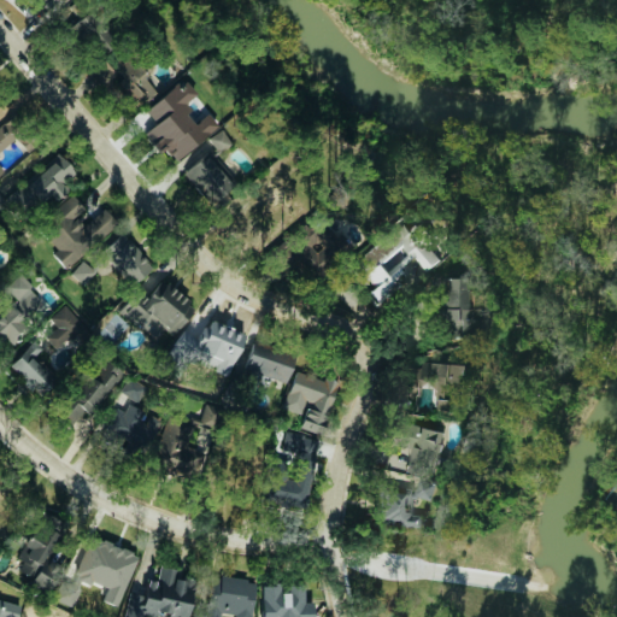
[(115,83),(135,110),(157,93),(139,70),(145,65),(133,48),(112,64),(122,77),(115,83)]
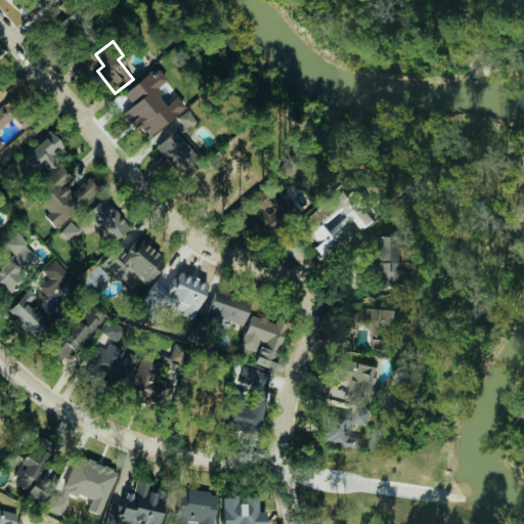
[(82,72),(96,66),(90,52),(76,58),(82,72)]
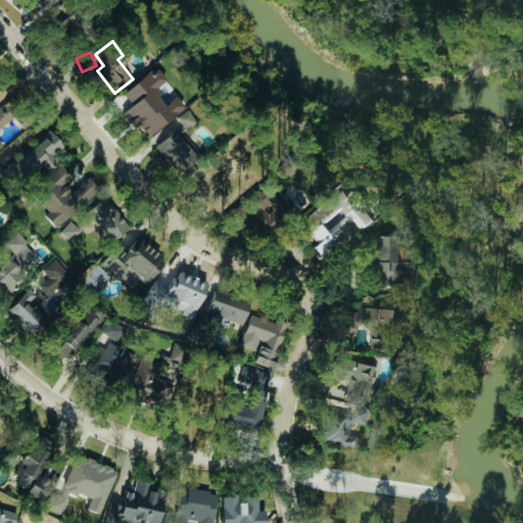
[(146,139),(184,106),(175,95),(165,102),(154,89),(164,80),(153,66),(122,94),(131,104),(123,111),(146,139)]
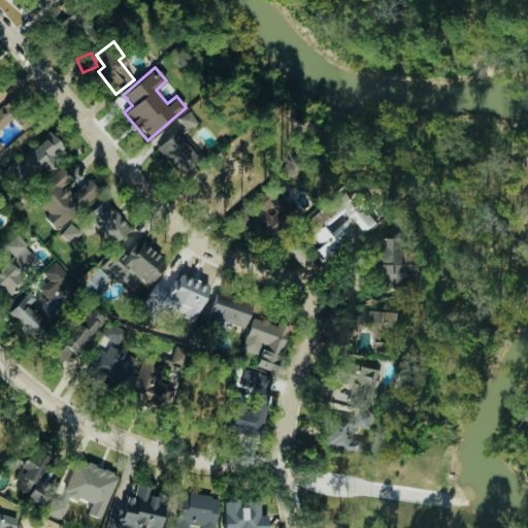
[(0,127),(11,118),(1,105),(0,105),(0,127)]
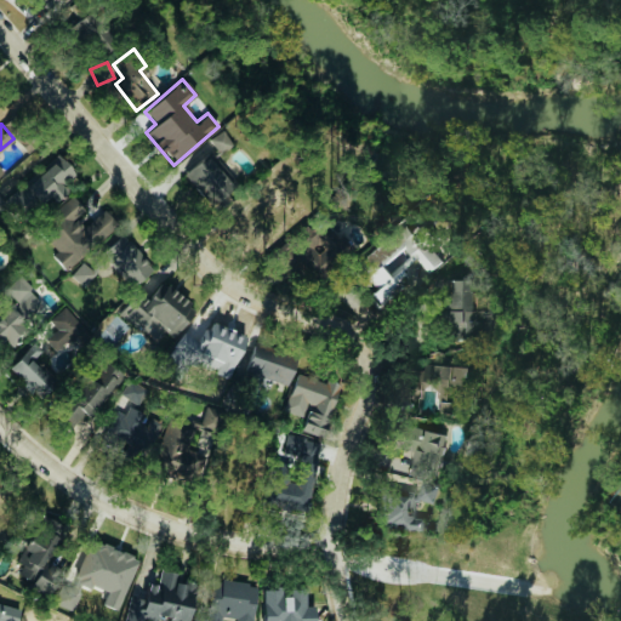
[(210,140),(220,154),(233,146),(222,131),(210,140)]
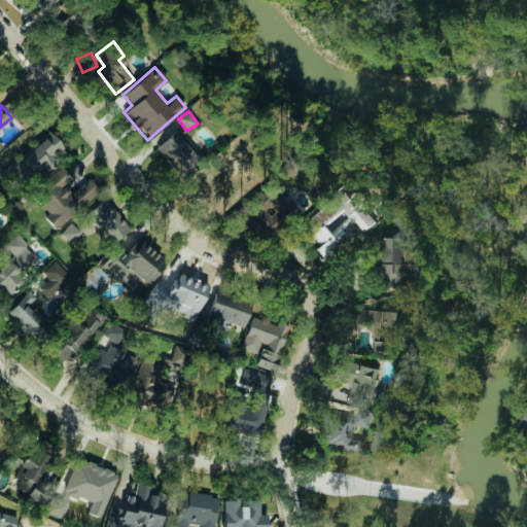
[(65,149),(48,130),(5,169),(23,187),(65,149)]
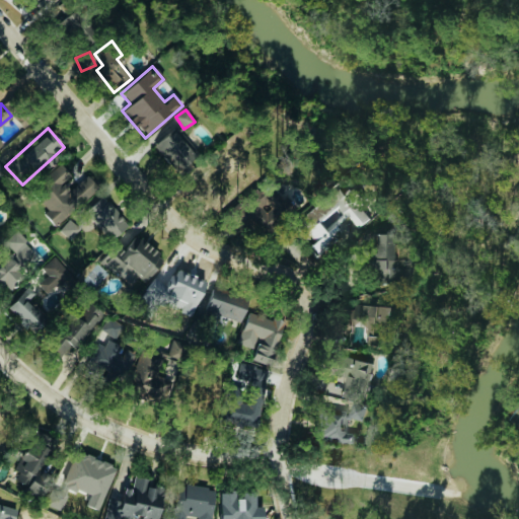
[(176,175),(197,160),(174,130),(154,145),(176,175)]
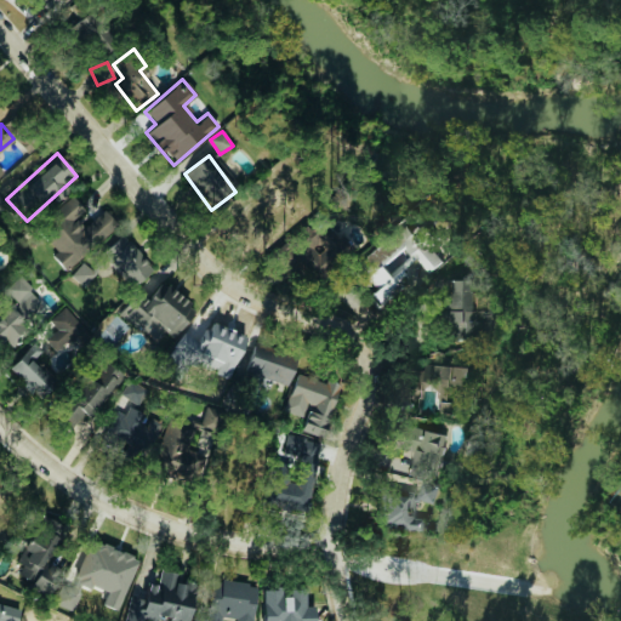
[(103,210),(84,227),(75,218),(85,210),(70,195),(44,220),(53,231),(45,238),(57,251),(52,256),(66,271),(117,223),(103,210)]
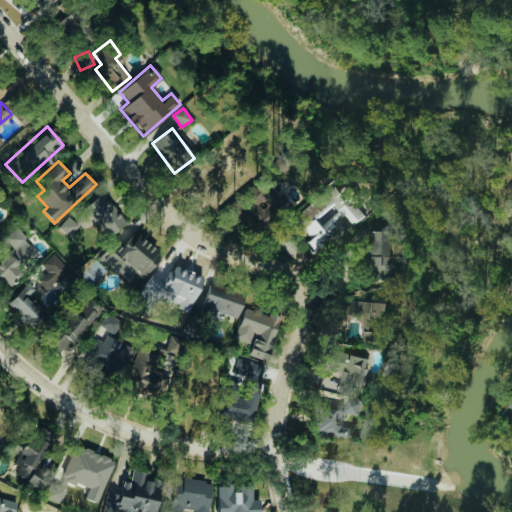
[(247,213),(251,223),(284,212),(273,180),(238,192),(241,200),(224,206),(229,220),(247,213)]
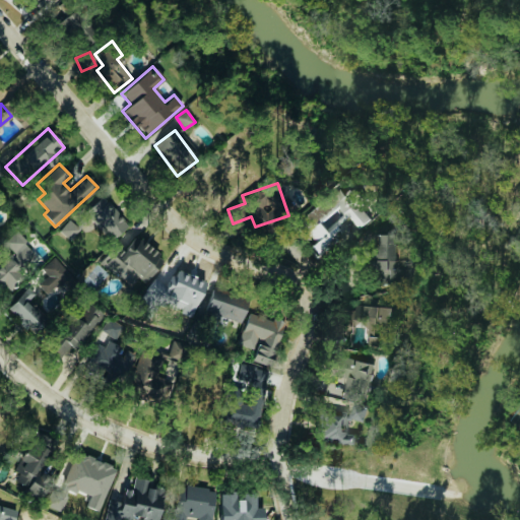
[(308,214),(315,223),(307,230),(316,242),(310,247),(316,255),(343,235),(336,224),(348,215),(359,229),(371,219),(361,206),(366,202),(356,188),(346,195),(341,189),(308,214)]
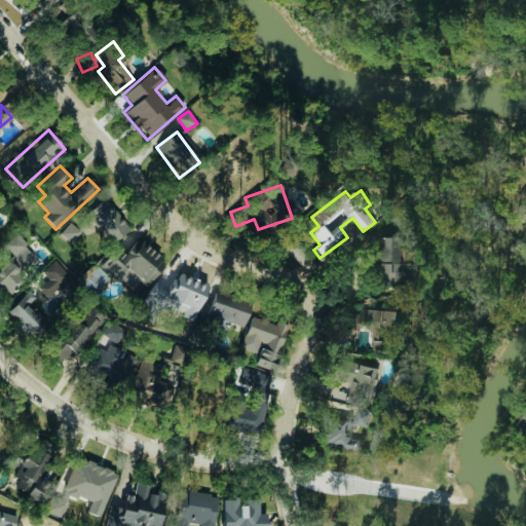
[(129,228),(103,198),(84,215),(111,245),(129,228)]
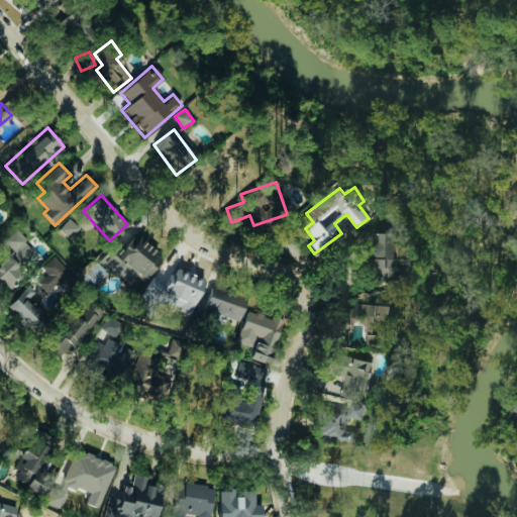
[(60,229),(68,238),(86,222),(78,213),(60,229)]
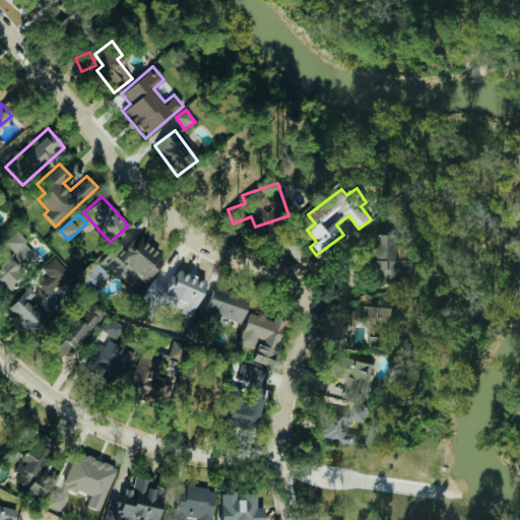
[(0,262),(0,291),(39,256),(15,232),(3,243),(11,252),(0,262)]
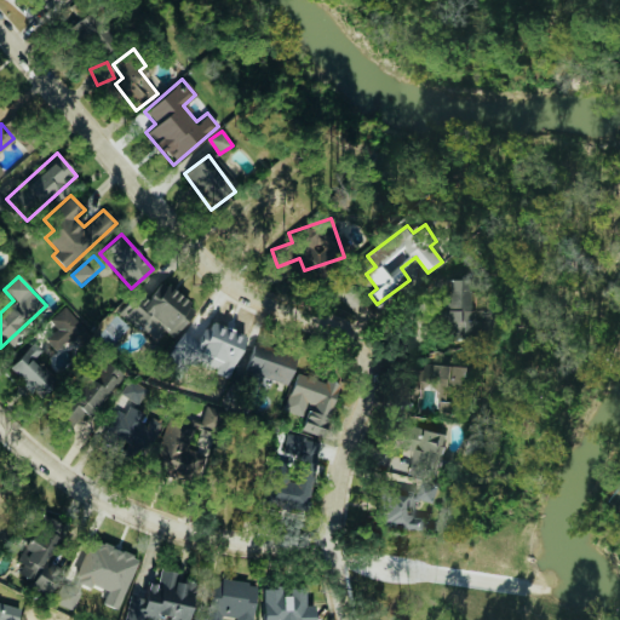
[(478,280),(449,280),(448,309),(446,309),(446,336),(477,337),(478,280)]
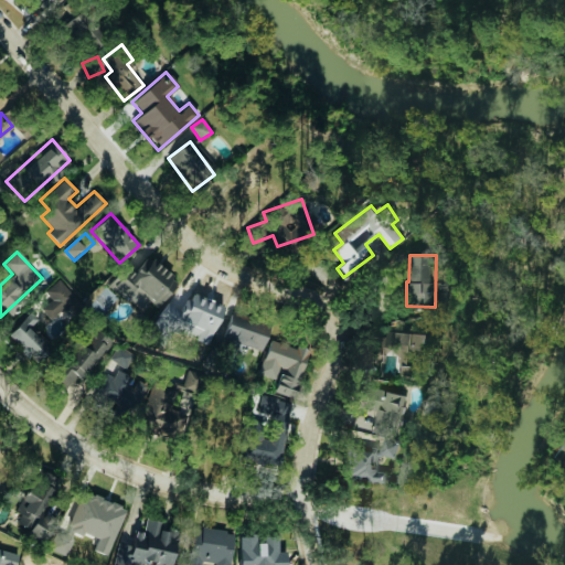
[(178,280),(147,256),(136,270),(127,264),(112,285),(145,311),(151,304),(157,308),(178,280)]
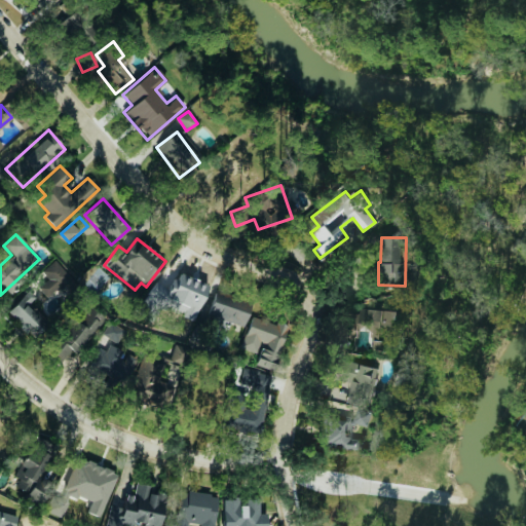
[(47,299),(72,282),(57,260),(42,270),(48,279),(38,287),(47,299)]
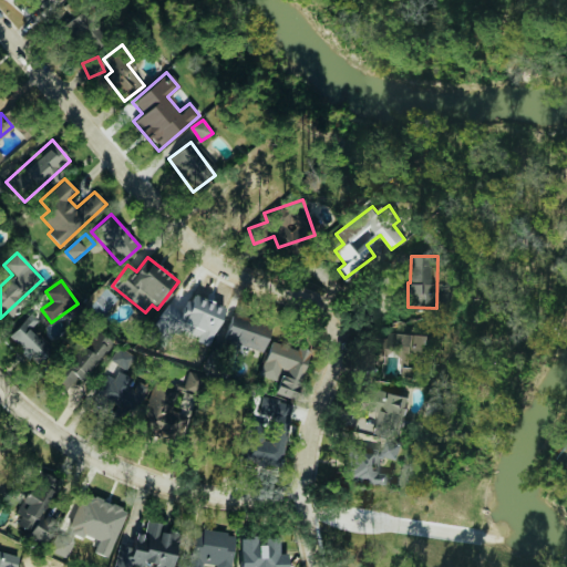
[(163,302),(150,337),(177,348),(184,331),(196,336),(194,340),(209,346),(224,307),(192,295),(185,311),(163,302)]
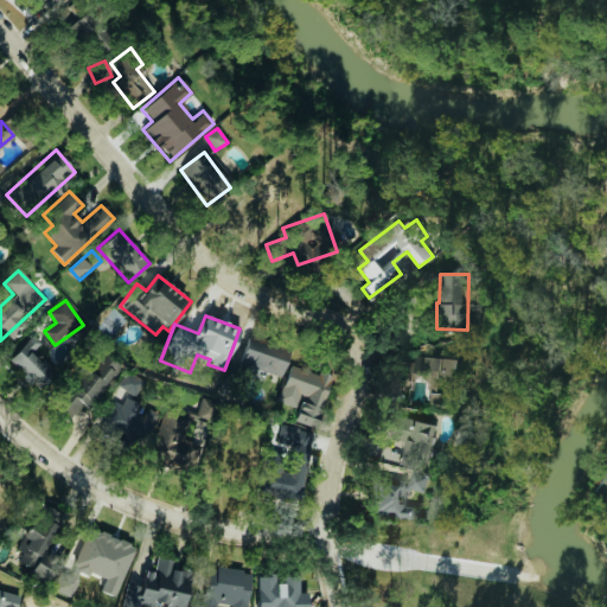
[(37,391),(62,368),(32,337),(7,360),(37,391)]
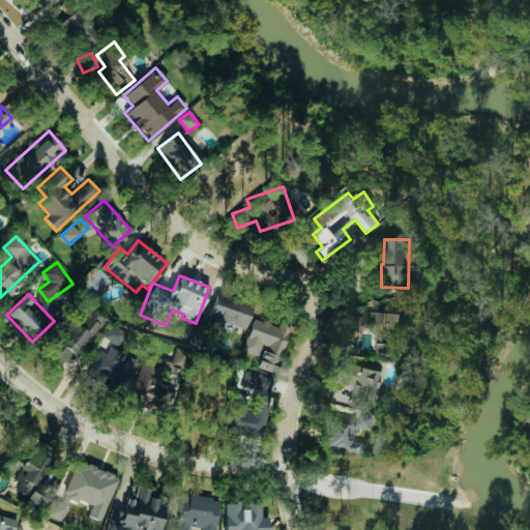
[(244,332),(253,306),(216,294),(208,320),(244,332)]
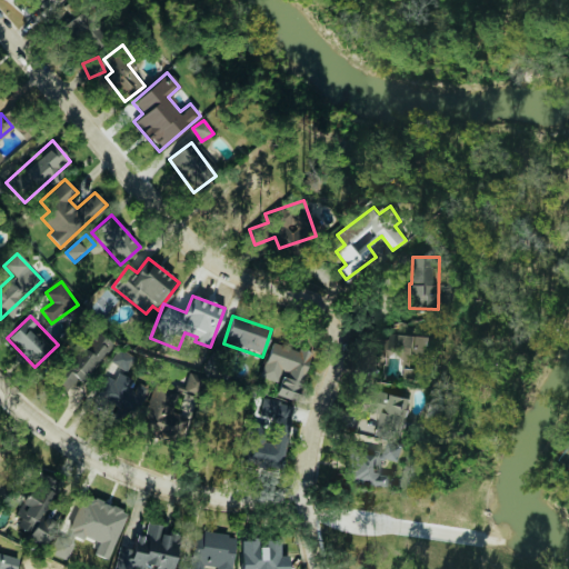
[(63,369),(83,383),(111,343),(91,329),(63,369)]
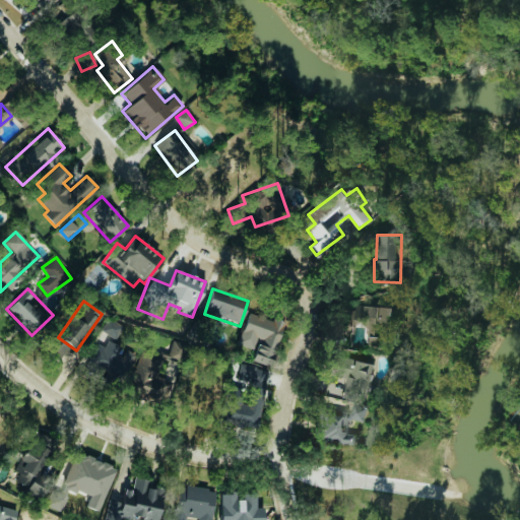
[(397,337),(397,308),(369,307),(368,337),(397,337)]
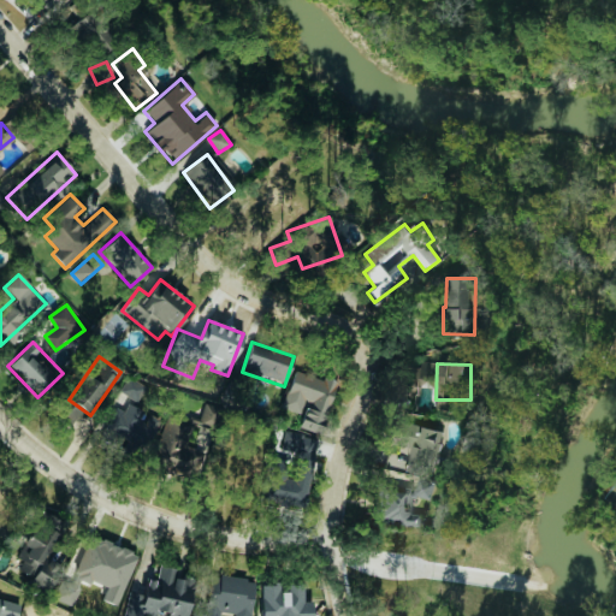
[(280,408),(300,413),(303,401),(307,401),(298,427),(320,433),(337,381),(294,368),(280,408)]
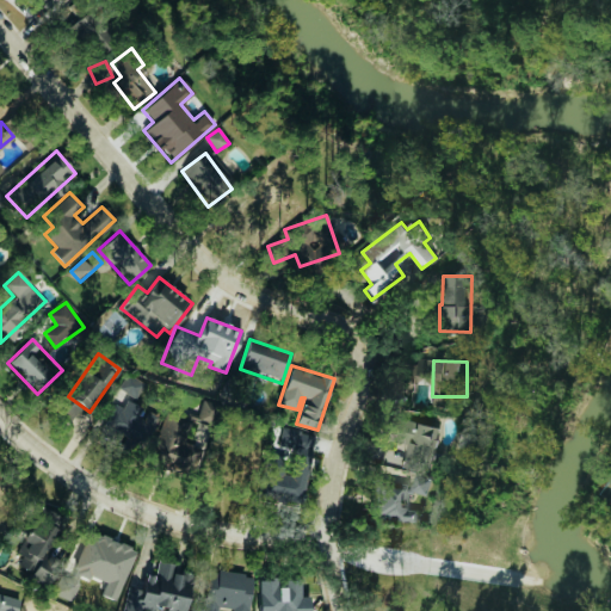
[(119,388),(135,399),(144,384),(128,374),(119,388)]
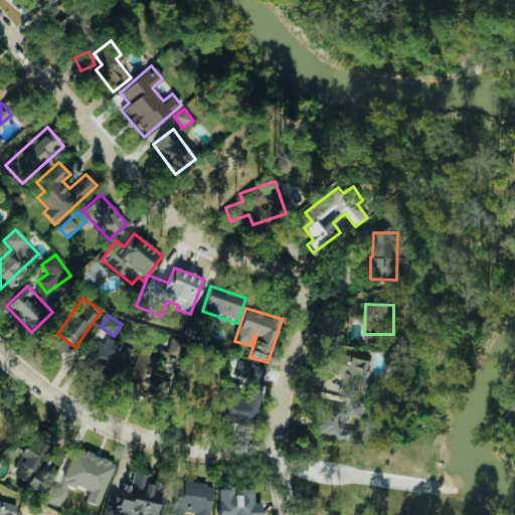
[(133,350),(122,345),(100,334),(84,367),(101,375),(99,379),(116,387),(133,350)]
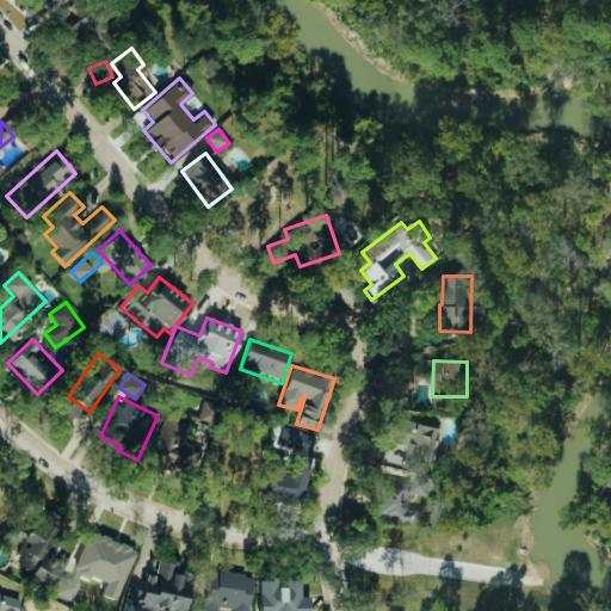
[(382,462),(426,475),(439,429),(400,417),(392,444),(387,443),(382,462)]
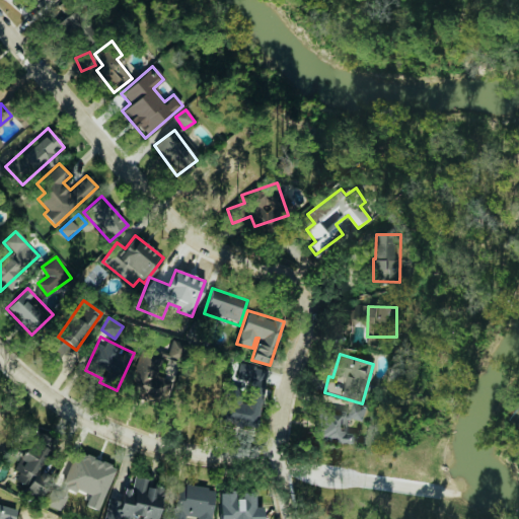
[(222,423),(257,428),(266,368),(236,364),(234,379),(228,378),(222,423)]
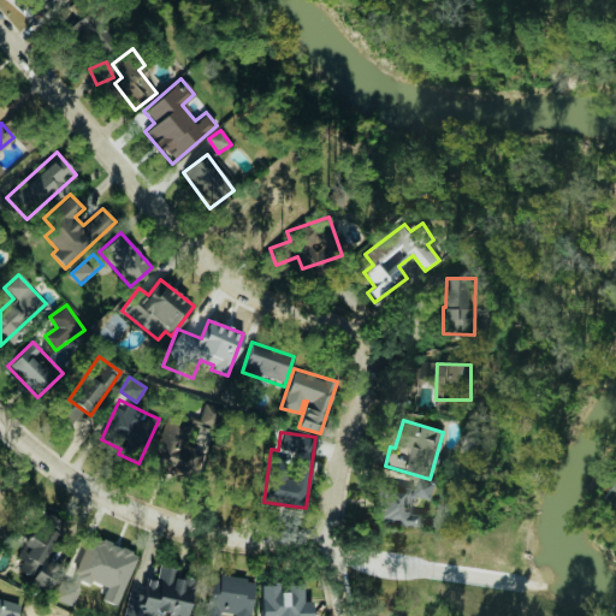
[(373,520),(421,528),(424,515),(410,514),(414,497),(432,499),(434,483),(418,479),(416,486),(379,480),(373,520)]
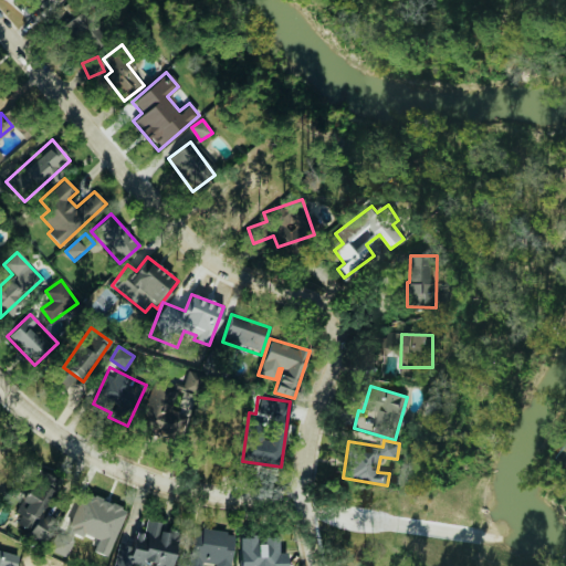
[(127,511),(95,495),(83,493),(64,531),(53,528),(55,519),(46,514),(49,501),(60,481),(37,469),(14,513),(19,514),(17,524),(29,530),(27,540),(35,544),(42,545),(45,547),(64,557),(75,535),(94,538),(96,540),(94,553),(105,555),(127,511)]
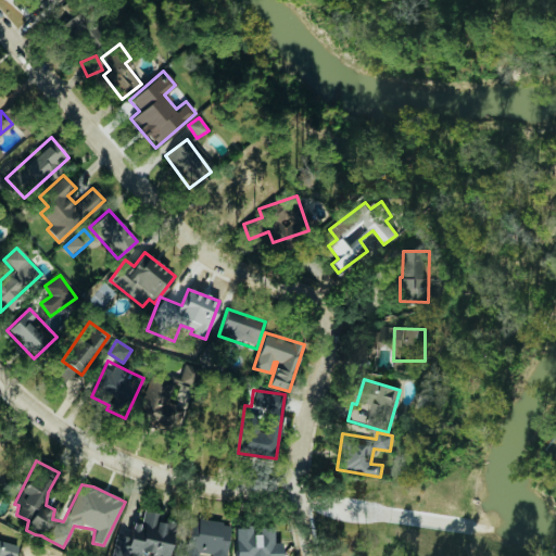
[(111,555),(167,555),(173,526),(159,523),(161,514),(143,510),(141,525),(131,523),(129,536),(115,534),(111,555)]
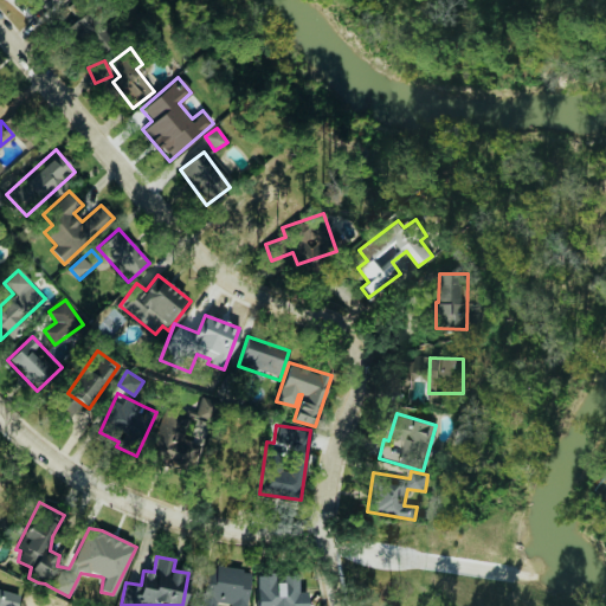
[(246,605),(252,571),(207,565),(204,593),(191,592),(188,605),(213,605),(214,603),(231,605),(230,605),(246,605)]
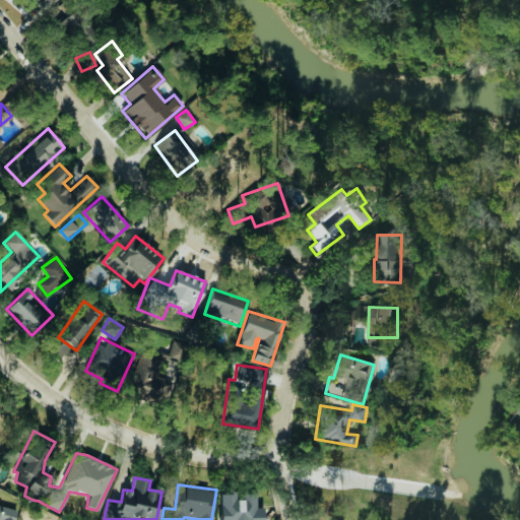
[(13,519),(16,510),(0,506),(0,519),(13,519)]
